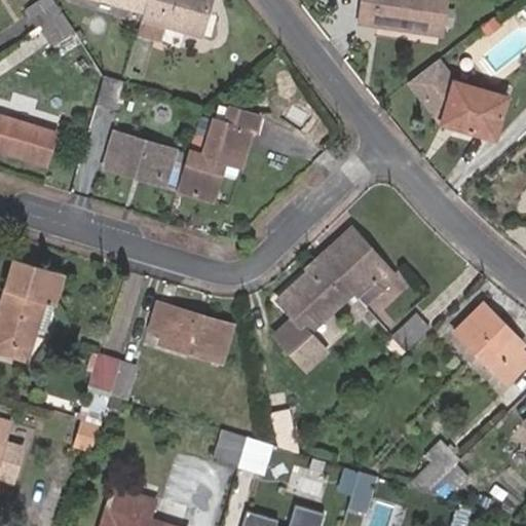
[(59,13),(61,11),(52,0),(39,0),(26,10),(38,28),(40,26),(59,13)]
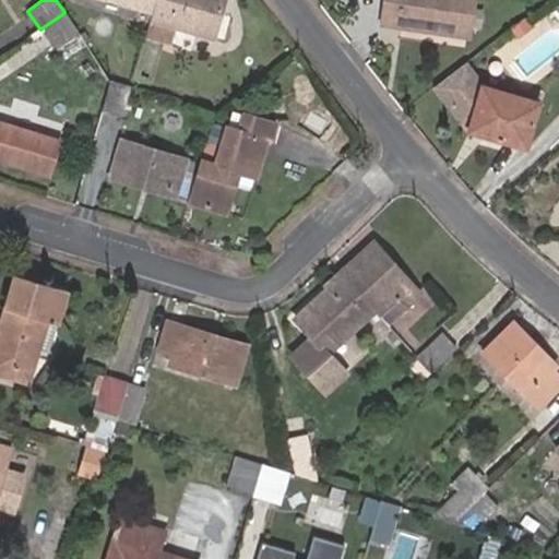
[(111,0),(153,12),(156,0),(111,0)]
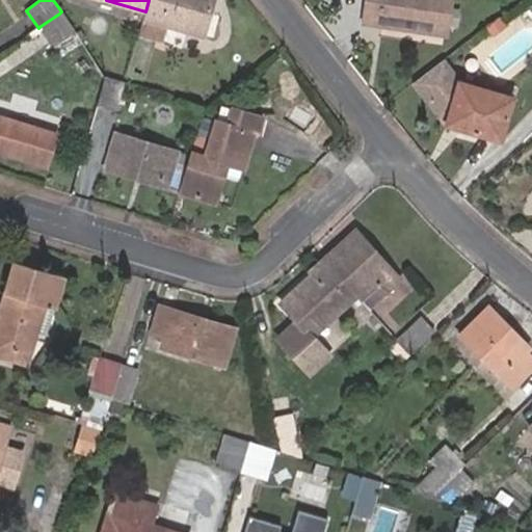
[(149,0),(145,11),(139,34),(161,41),(166,25),(204,35),(212,0),(149,0)]
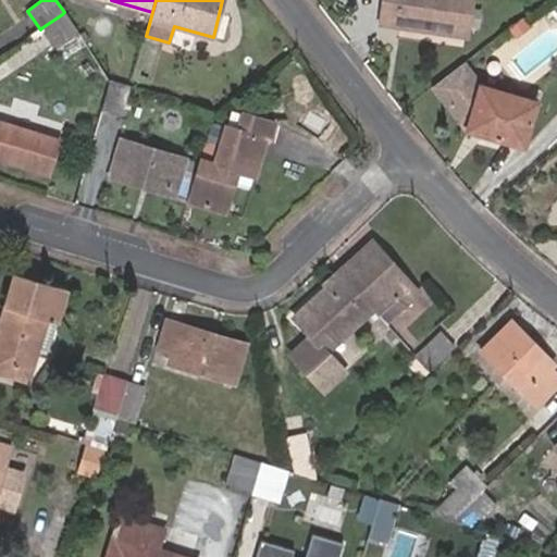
[(467,33),(471,0),(384,0),(382,21),(467,33)]
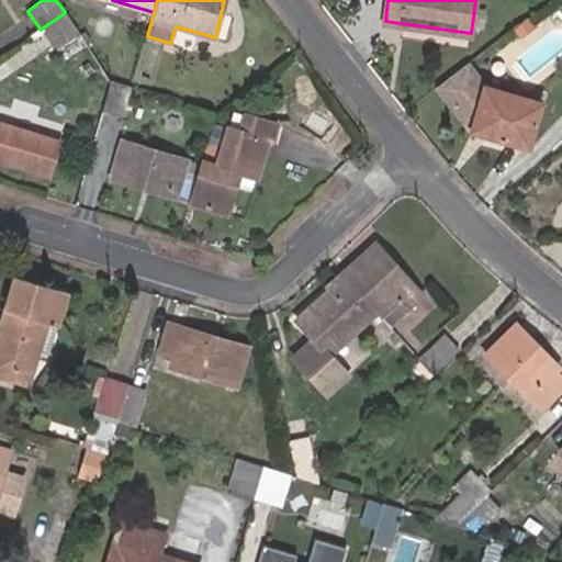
[(94,60),(63,14),(43,27),(76,74),(94,60)]
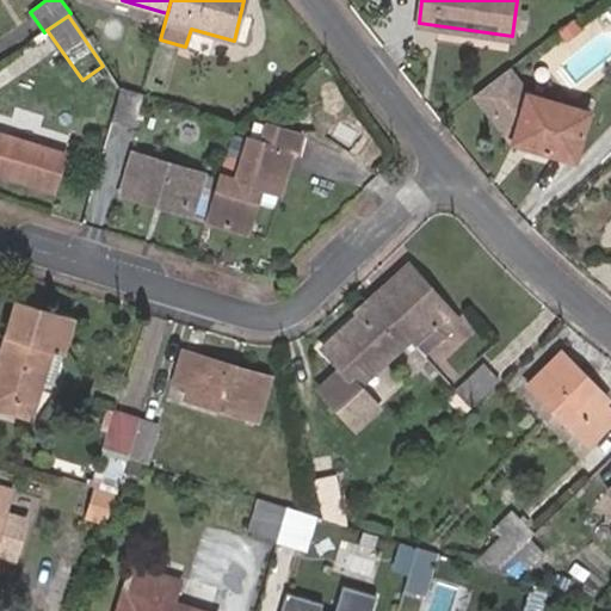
[(512,142),(526,94),(508,69),(477,94),(512,142)]
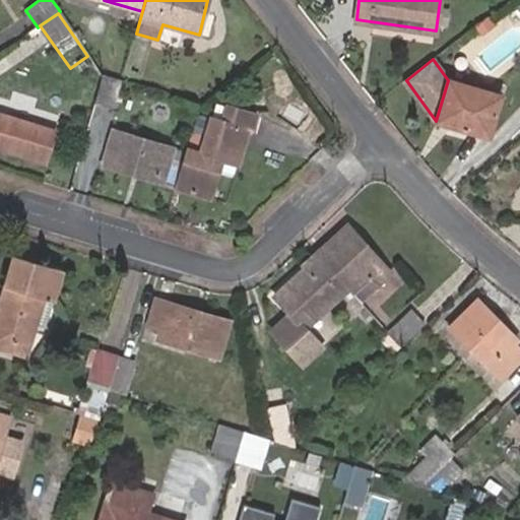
[(102,75),(93,104),(113,109),(121,80),(102,75)]
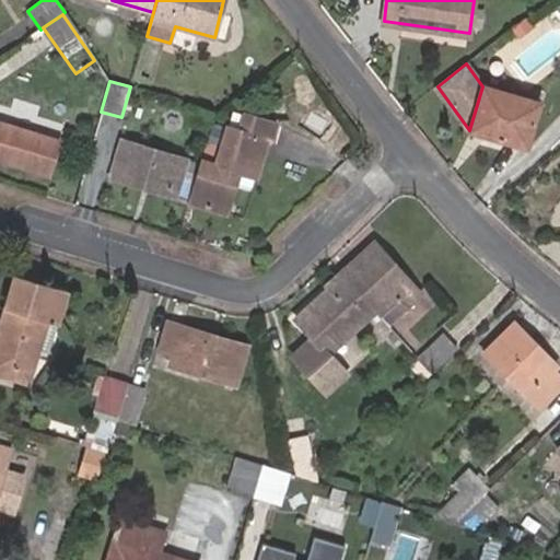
[(526,147),(539,104),(482,86),(469,130),(526,147)]
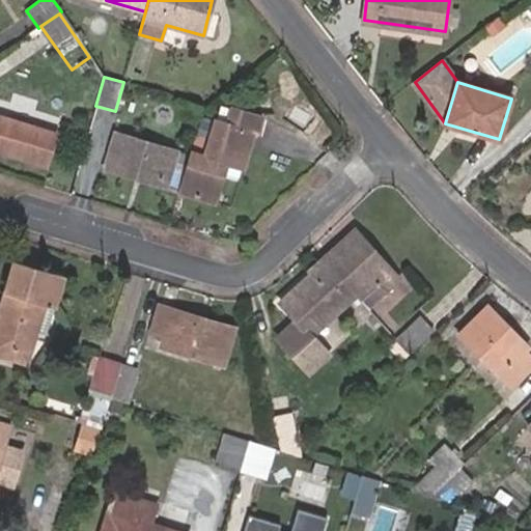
[(15,107),(0,102),(0,150),(47,166),(57,134),(12,118),(15,107)]
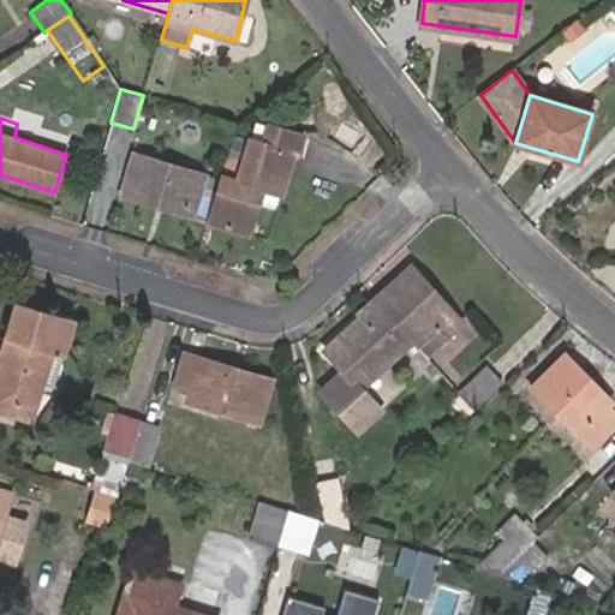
[(220,179),(208,221),(252,234),(264,192),(284,198),(302,135),(272,126),(266,143),(249,139),(237,175),(222,172),(220,179)]
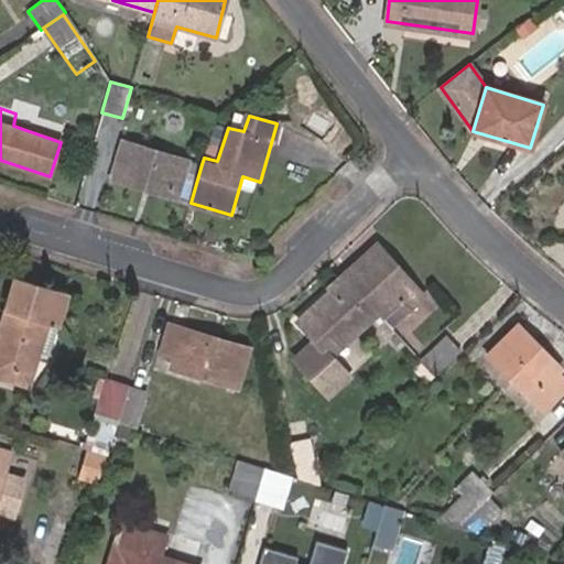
[(114,180),(191,203),(202,164),(123,141),(114,180)]
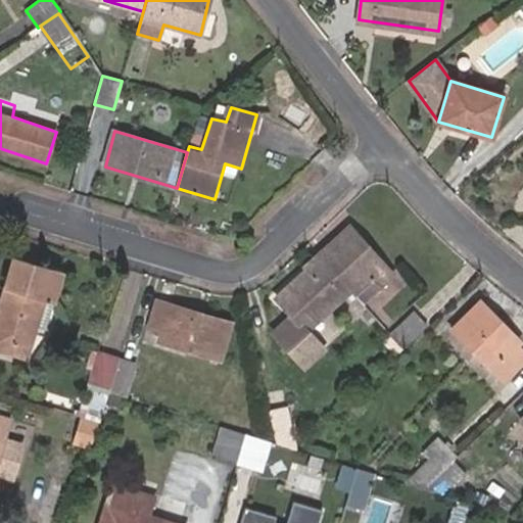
[(348,227),(318,255),(348,289),(354,295),(370,280),(377,288),(392,275),(348,227)]
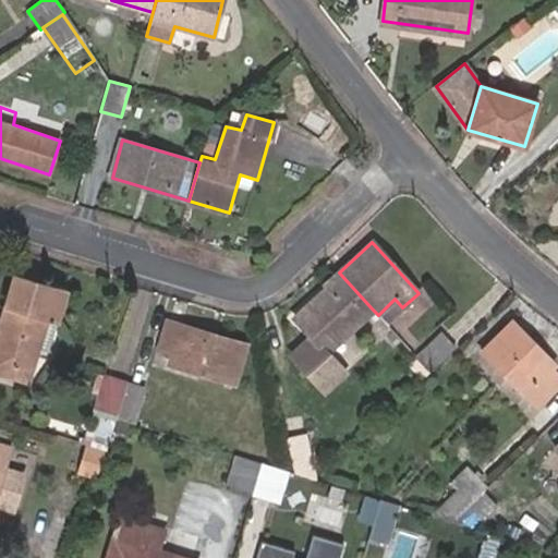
[(372,308),(339,273),(327,283),(329,287),(295,318),(313,337),(326,351),(327,350),(372,308)]
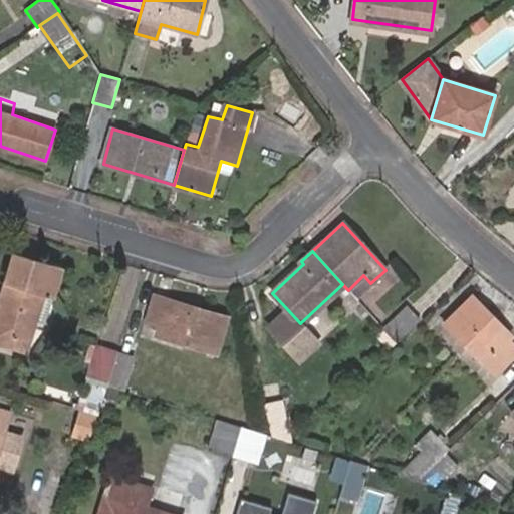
[(44,322),(60,271),(15,257),(0,304),(0,341),(25,349),(35,320),(44,322)]
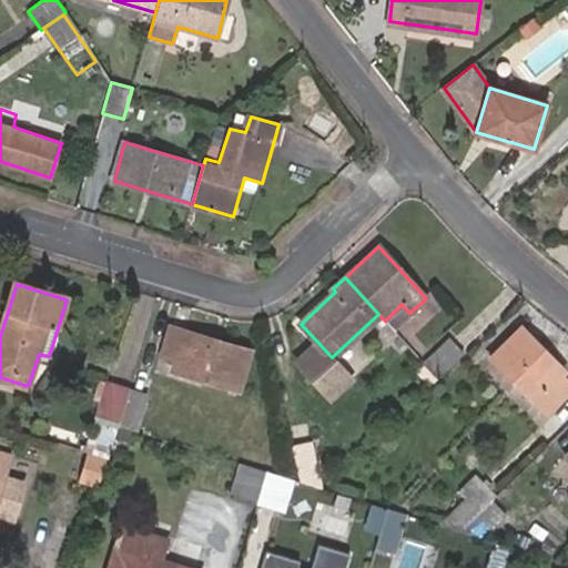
[(237,389),(249,350),(171,326),(163,355),(176,359),(173,369),(237,389)]
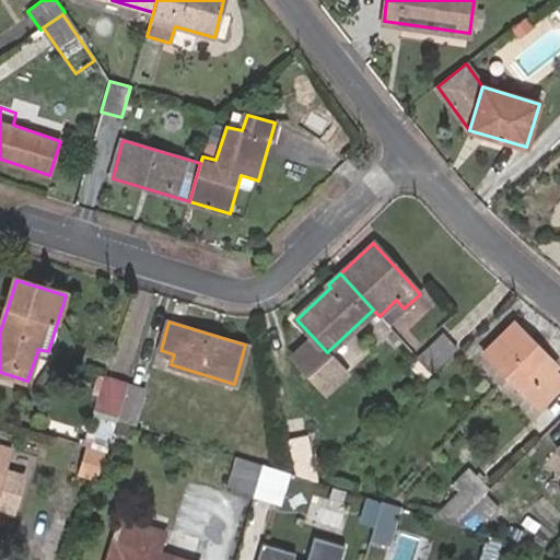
[(559,368),(513,322),(482,351),(538,409),(559,388),(559,373),(557,370),(559,368)]
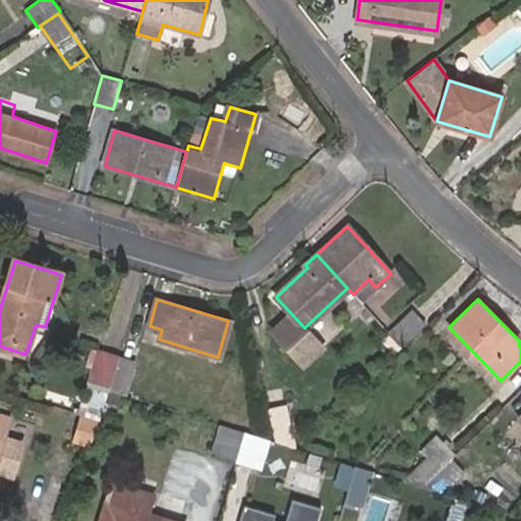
[(401,348),(426,323),(413,308),(388,334),(401,348)]
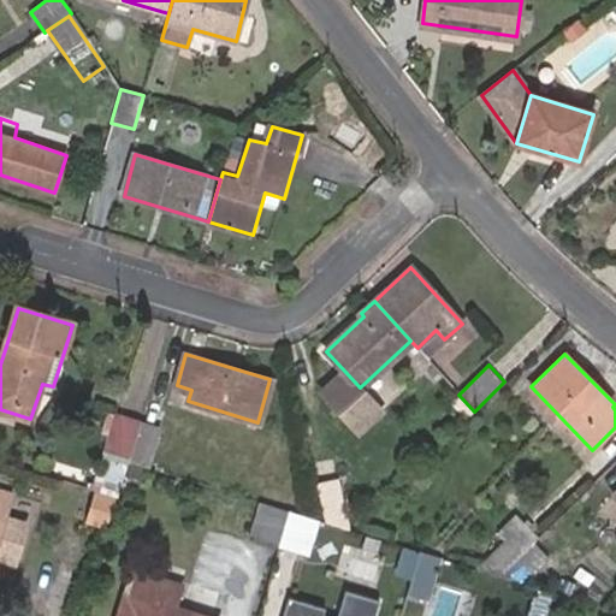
[(384,410),(361,386),(360,388),(345,372),(324,392),(360,432),(384,410)]
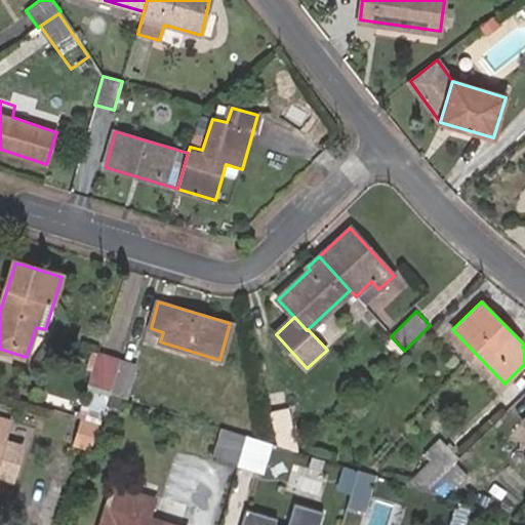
[(82,402),(105,410),(109,394),(120,359),(96,352),(82,402)]
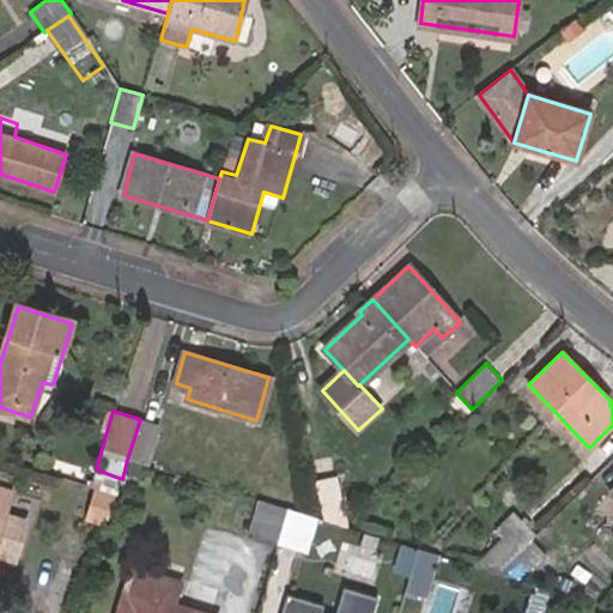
[(140,419),(127,460),(147,466),(162,425),(140,419)]
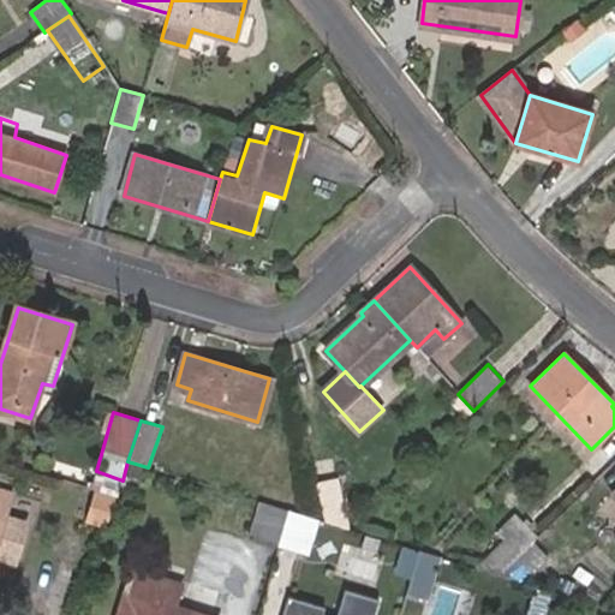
[(317,483),(326,521),(350,529),(339,478),(317,483)]
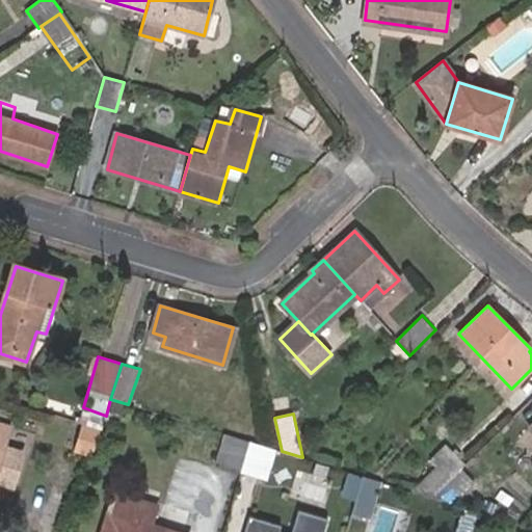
[(0,459),(3,450),(9,428),(0,424),(0,459)]
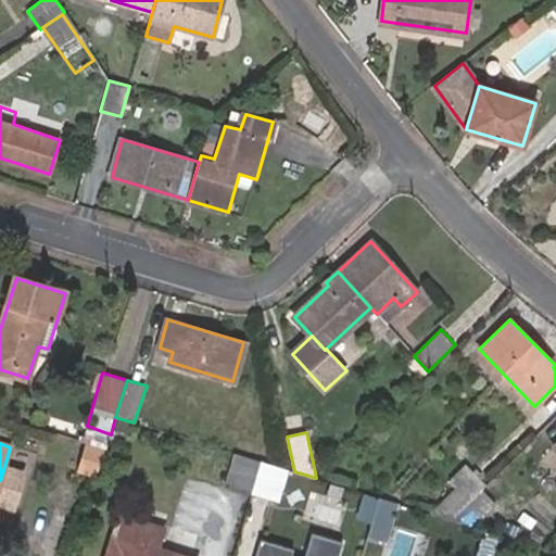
[(99,472),(106,449),(90,444),(84,468),(99,472)]
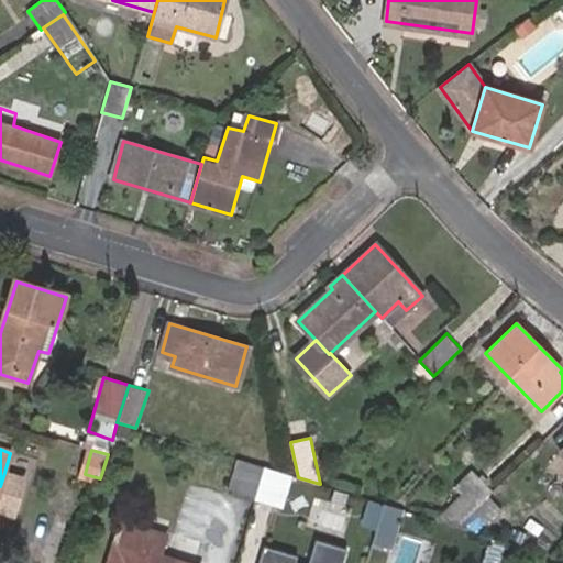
[(228,490),(254,499),(264,467),(236,459),(228,490)]
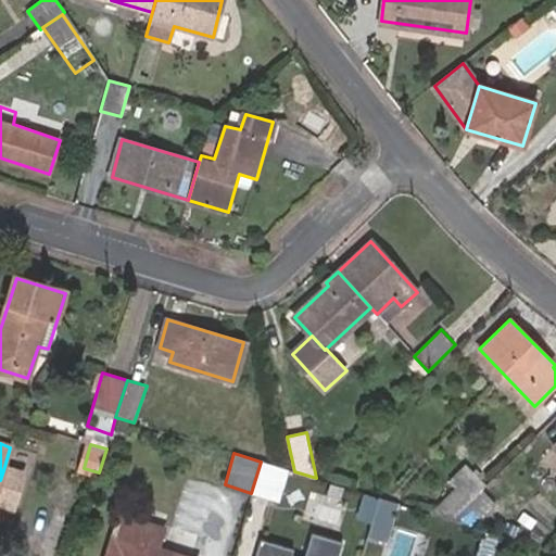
[(261,462),(251,493),(276,500),(285,469),(261,462)]
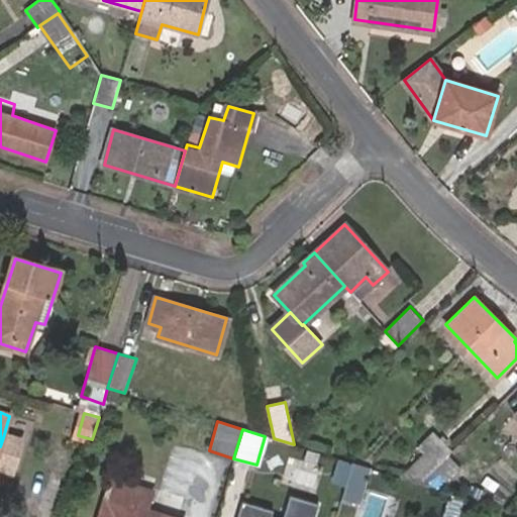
[(447,454),(451,450),(433,431),(418,446),(423,452),(398,477),(418,483),(447,454)]
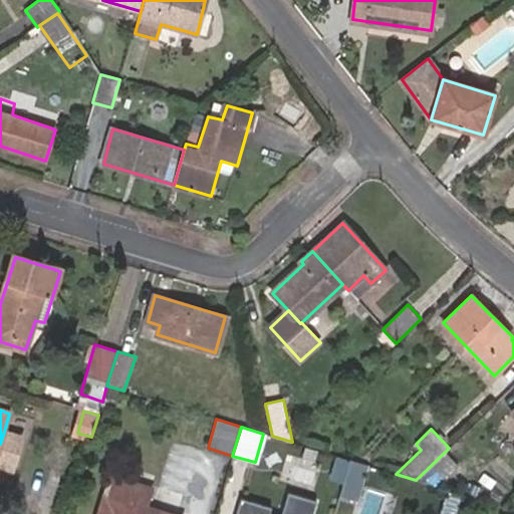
[(0,468),(11,472),(21,441),(3,435),(0,444),(0,468)]
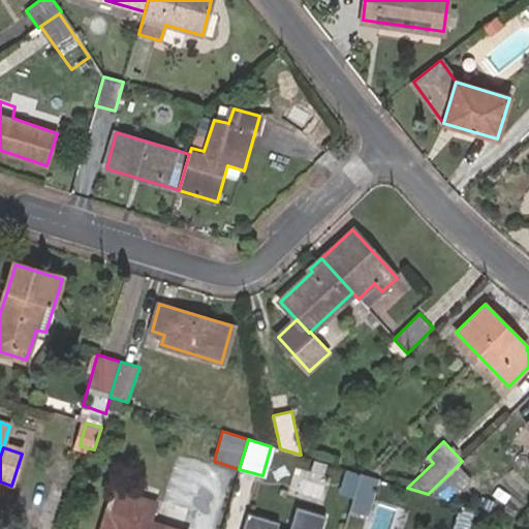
[(428,494),(450,501),(471,480),(458,465),(428,494)]
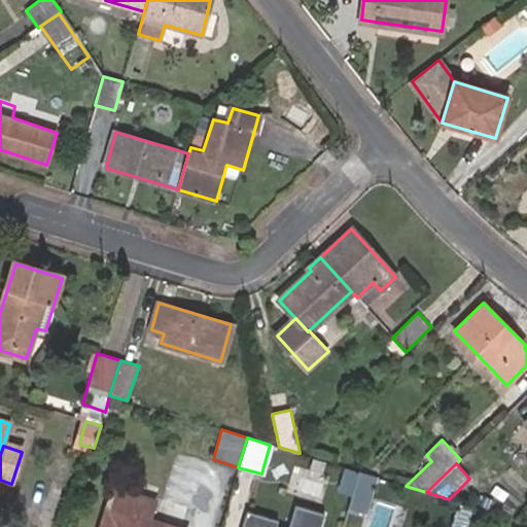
[(359,471),(350,501),(367,506),(377,477),(359,471)]
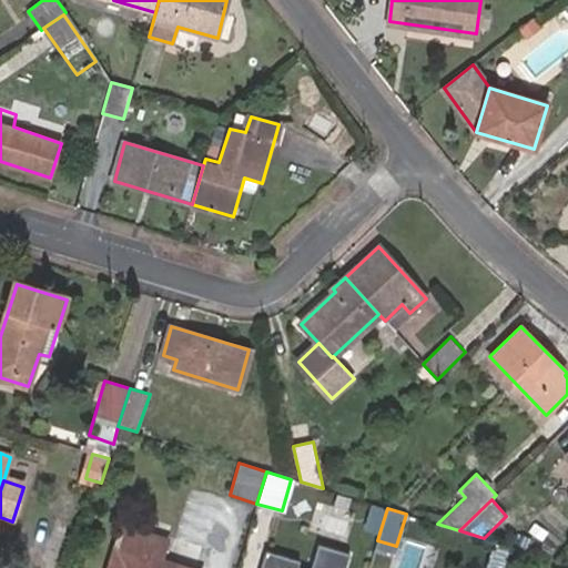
[(122,524),(115,546),(161,559),(168,538),(122,524)]
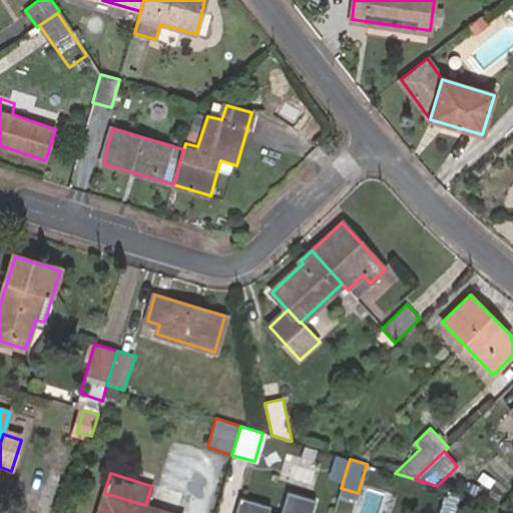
[(169,512),(145,505),(104,493),(97,512),(169,512)]
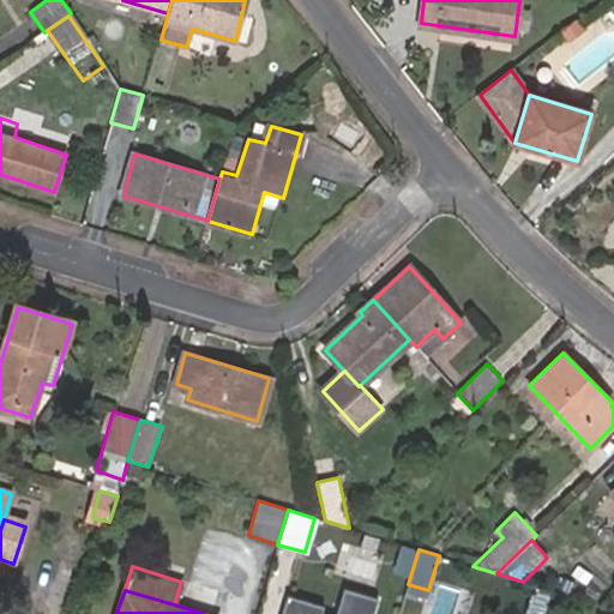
[(375,613),(380,601),(347,590),(338,613),(324,613),(326,608),(290,597),(284,613),(375,613)]
